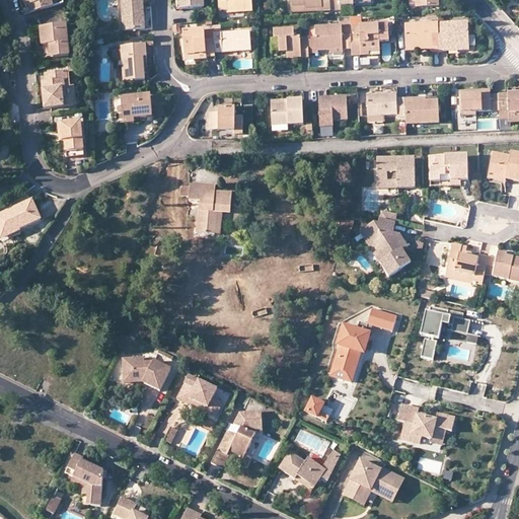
[(54,0),(26,0),(28,5),(30,12),(56,6),(54,0)]
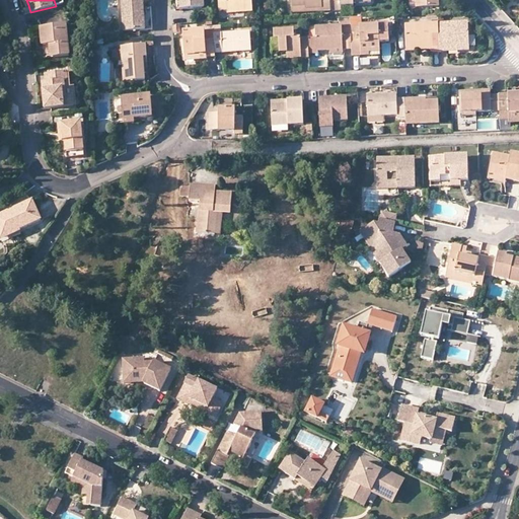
[(143,0),(120,0),(123,31),(153,29),(151,8),(144,9),(143,0)]
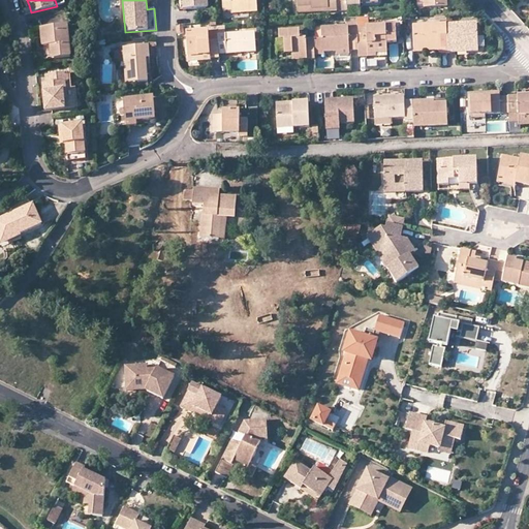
[(206,0),(184,0),(185,1),(182,1),(182,9),(207,8),(206,0)]
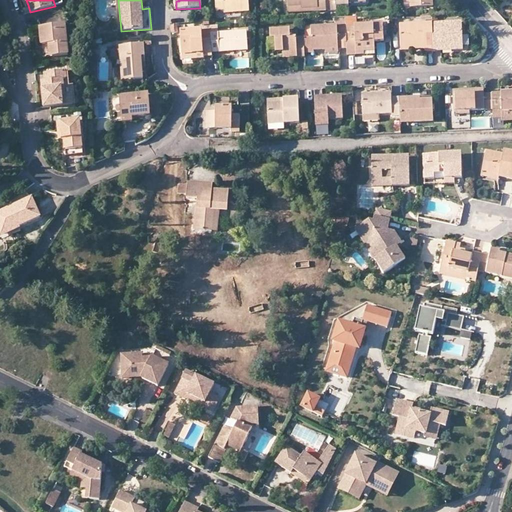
[(240,9),(241,13),(249,12),(248,0),(215,0),(216,10),(223,10),(240,9)]
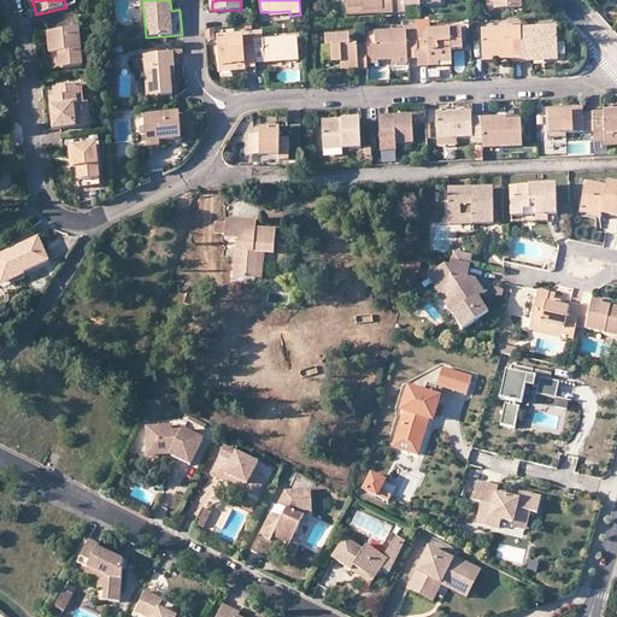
[(371,9),(371,15),(393,13),(392,0),(345,0),(346,10),(371,9)]
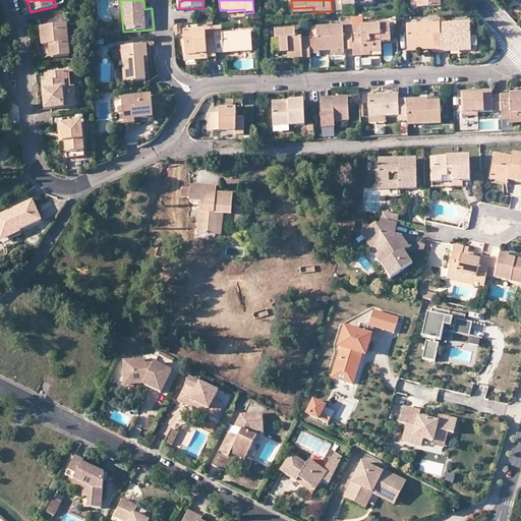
[(331,0),(332,11),(342,11),(342,6),(355,5),(355,3),(372,2),(372,0),(331,0)]
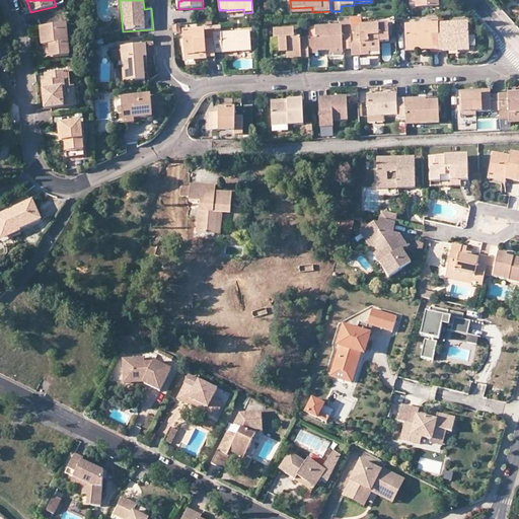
[(457,48),(458,52),(469,51),(468,22),(438,23),(440,52),(447,52),(447,48),(457,48)]
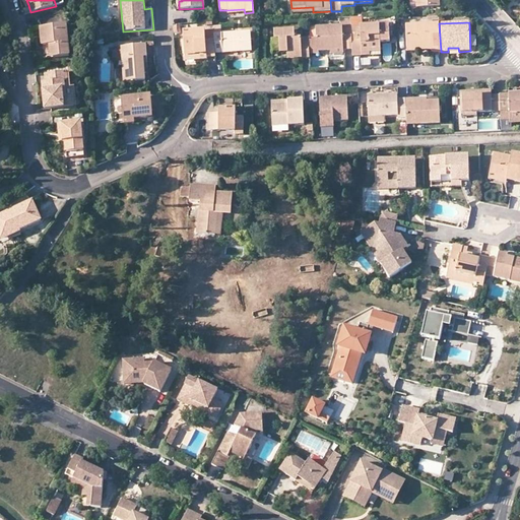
[(370,50),(381,49),(380,42),(390,41),(389,23),(379,23),(379,24),(360,25),(360,24),(351,24),(352,48),(352,56),(360,56),(360,52),(370,52),(370,50)]
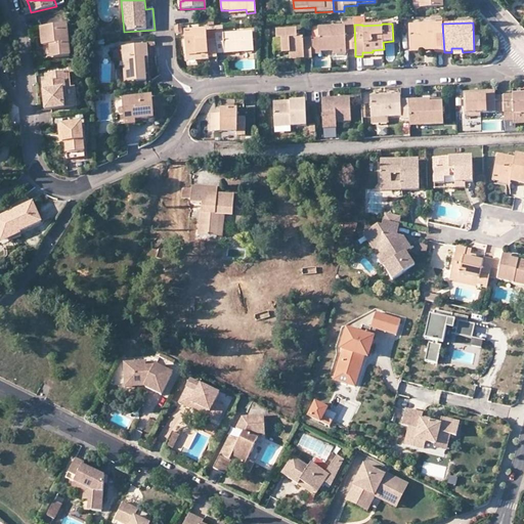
[(444,52),(442,24),(409,25),(410,49),(435,48),(435,53),(444,52)]
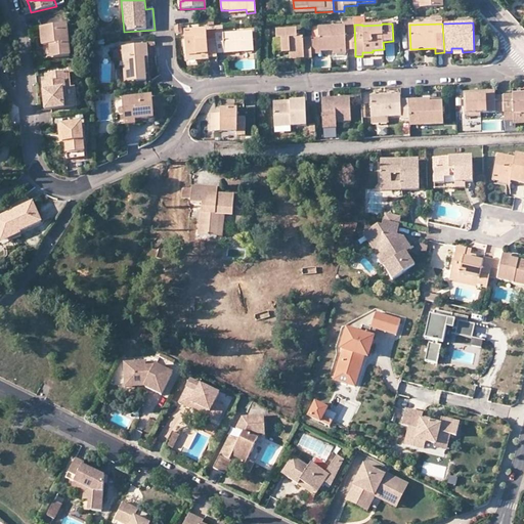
[(311,37),(312,53),(320,53),(320,50),(332,49),(346,49),(355,48),(354,25),(311,27),(311,37)]
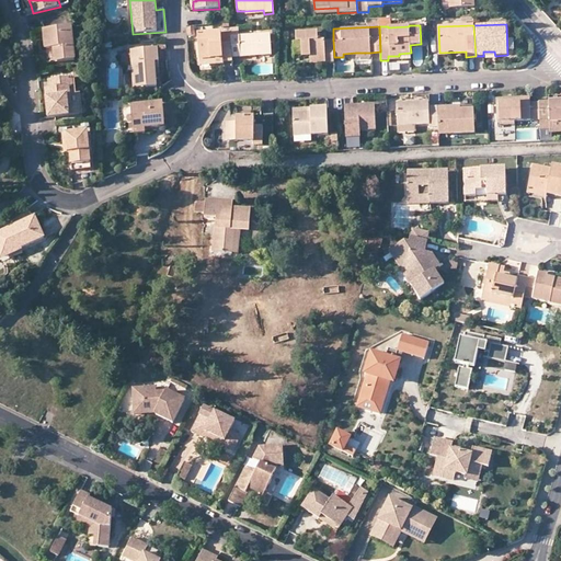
[(71,27),(44,30),(45,49),(54,48),(56,61),(75,60),(71,27)]
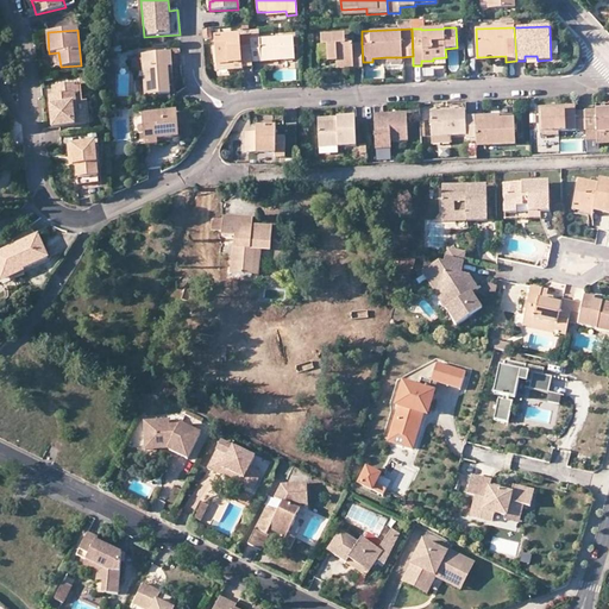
[(349,64),(349,69),(363,68),(363,62),(362,43),(352,44),(351,35),(321,37),(321,45),(320,46),(319,62),(337,62),(337,64),(349,64)]
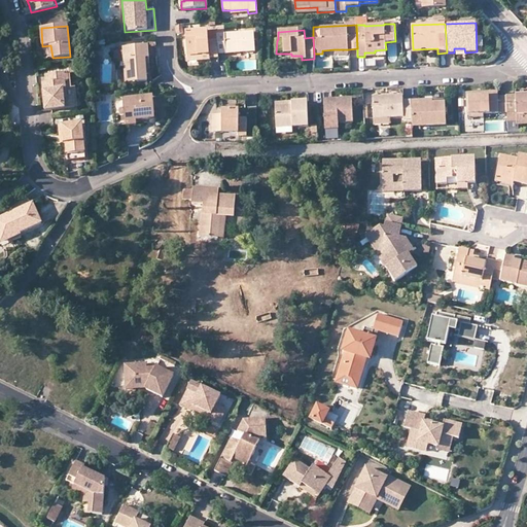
[(216,31),(207,32),(208,41),(217,40),(216,35),(216,31)]
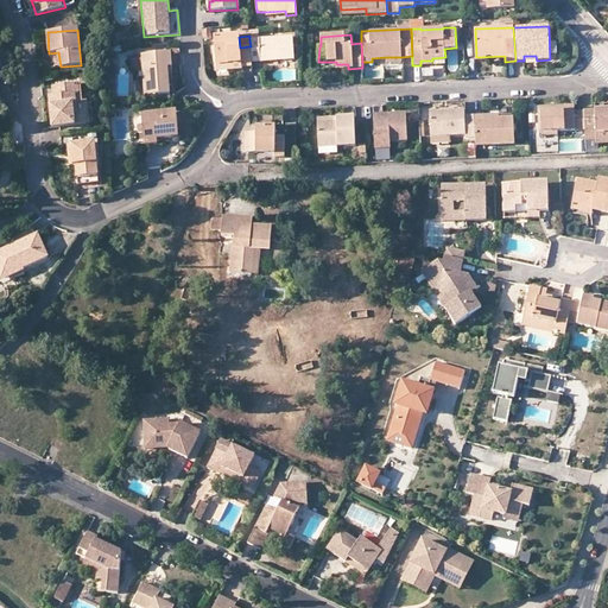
[(241,64),(241,68),(252,67),(251,63),(251,58),(251,46),(240,48),(239,37),(213,38),(215,65),(241,64)]
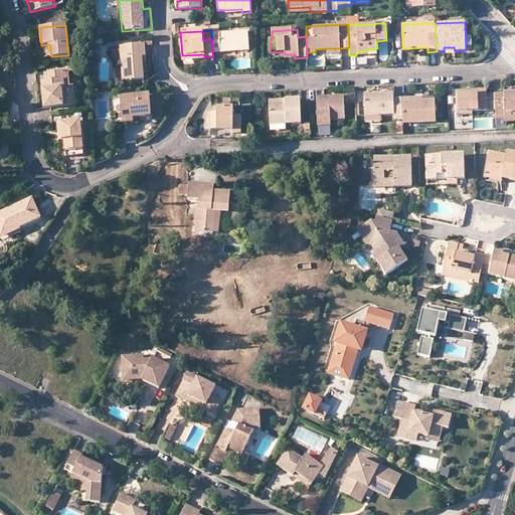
[(211,34),(212,39),(212,49),(219,48),(219,53),(249,51),(247,31),(218,33),(211,34)]
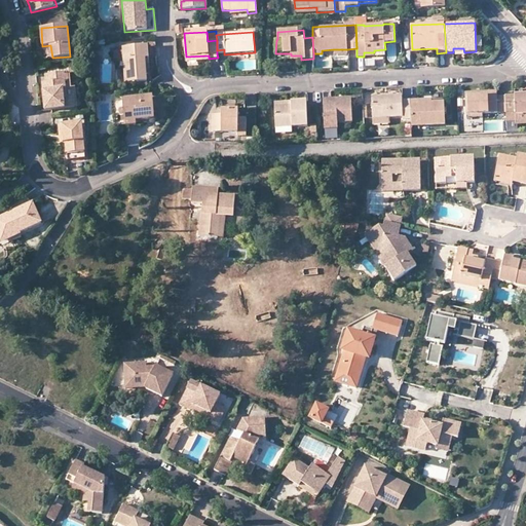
[(146,59),(149,58),(149,46),(123,47),(123,49),(123,58),(125,83),(147,81),(146,59)]
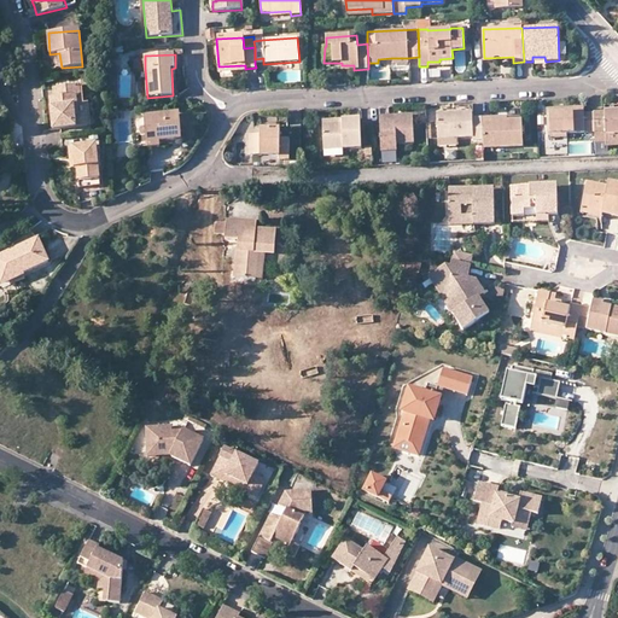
[(80,86),(54,88),(56,98),(51,99),(54,129),(88,126),(87,115),(76,116),(75,106),(79,106),(77,95),(81,95),(80,86)]
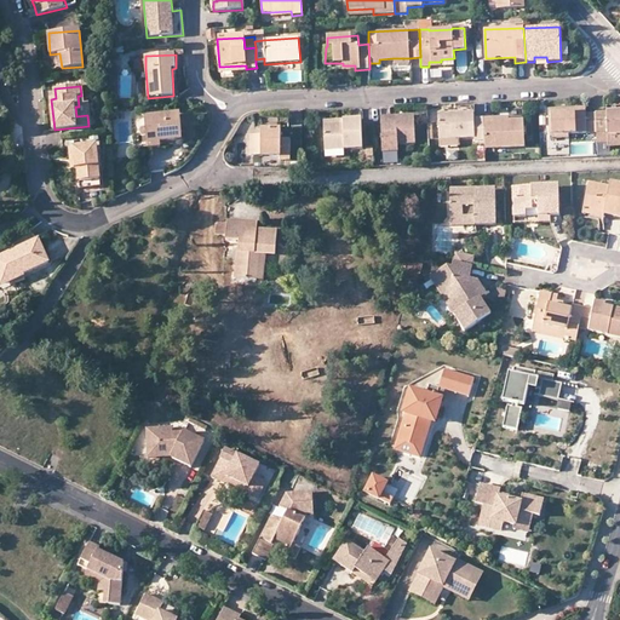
[(619,112),(616,112),(616,107),(607,108),(607,112),(595,113),(596,114),(596,133),(596,135),(608,135),(608,136),(619,135),(619,112)]
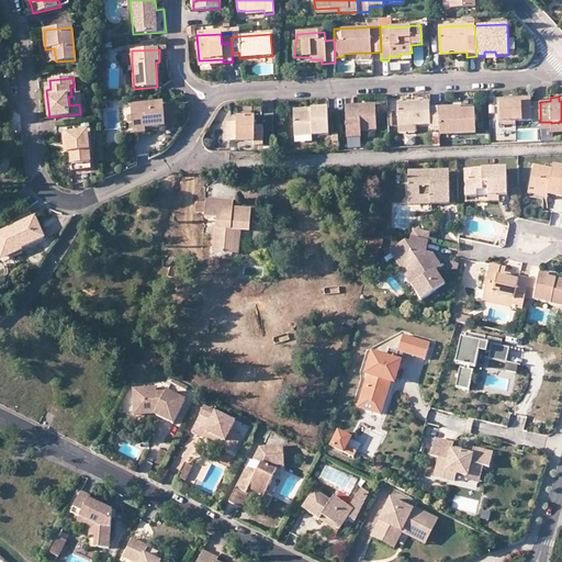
[(497,126),(516,125),(516,122),(540,121),(540,103),(531,103),(531,98),(496,100),(497,126)]
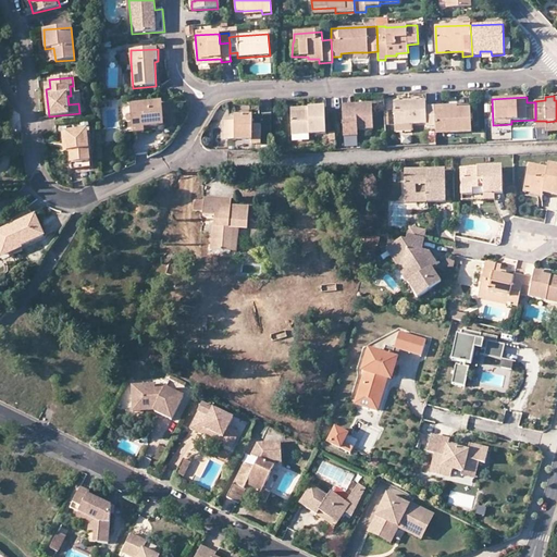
[(426,126),(435,126),(434,106),(426,106),(426,101),(394,102),(395,125),(412,124),(426,123),(426,126)]
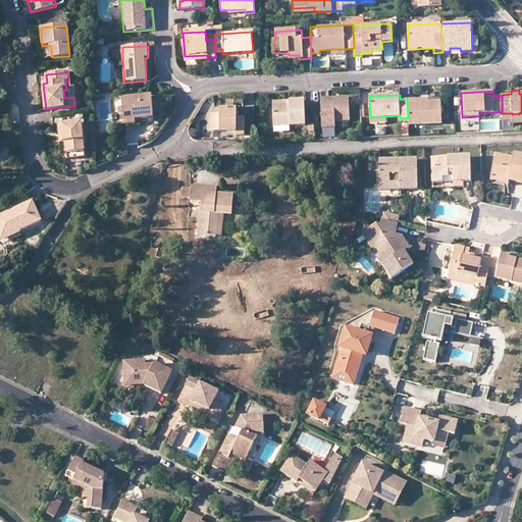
[(124,120),(136,119),(154,118),(153,97),(122,98),(124,120)]
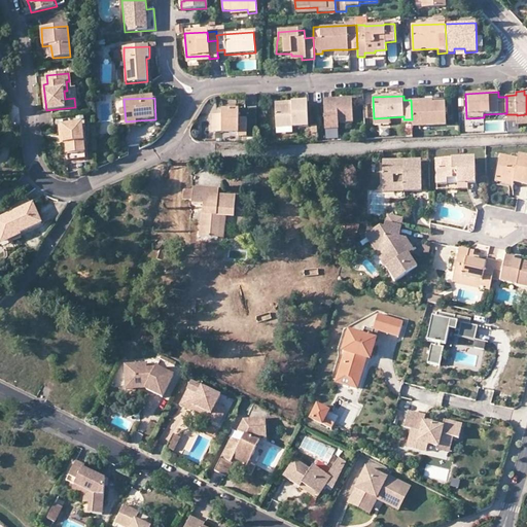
[(325,130),(339,130),(339,123),(353,123),(352,98),(324,99),(325,130)]
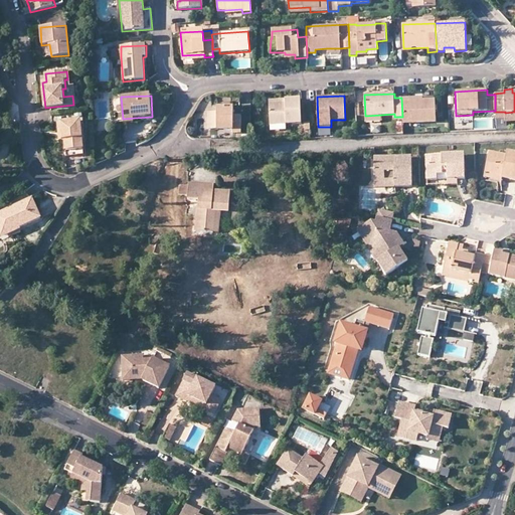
[(411,101),(410,97),(401,98),(402,117),(402,123),(437,122),(436,100),(423,101),(411,101)]
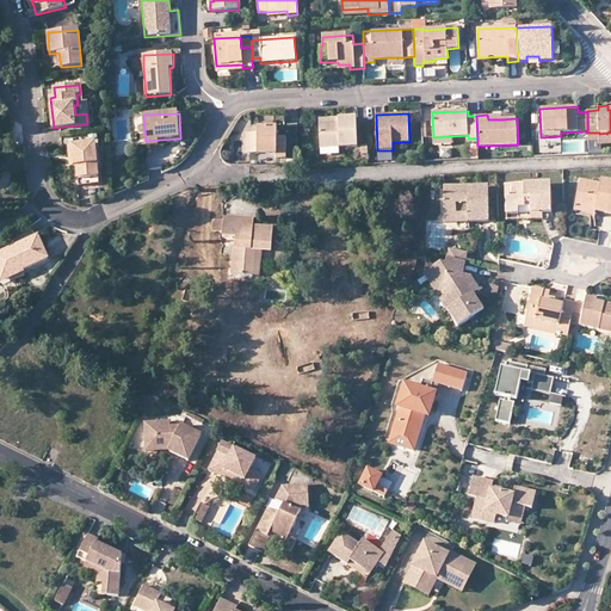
[(320,148),(339,148),(358,147),(357,117),(338,118),(338,123),(319,123),(320,148)]
